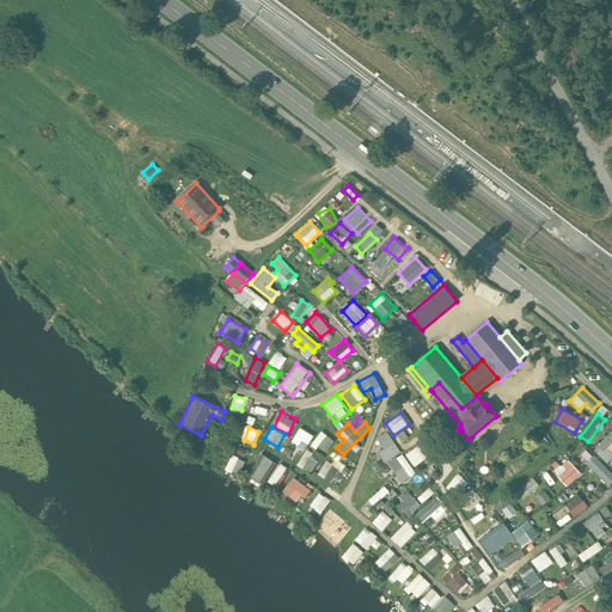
[(300,427),(291,440),(304,450),(313,435),(300,427)]
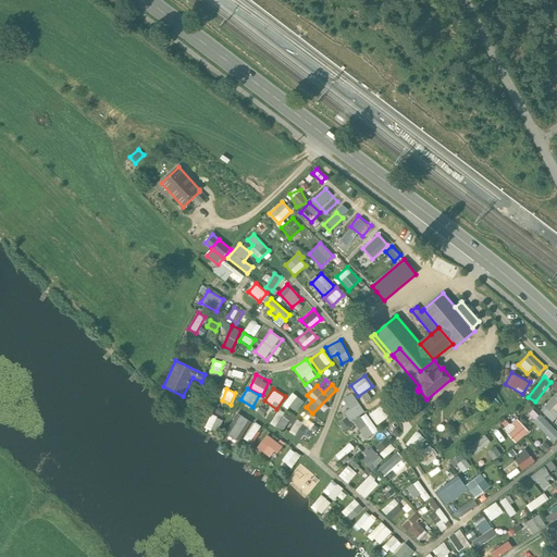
[(556,417),(556,390),(540,409),(554,421),(556,417)]
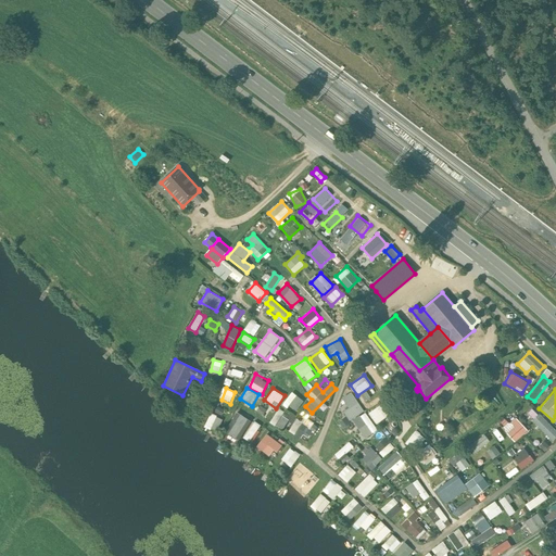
[(285,402),(297,411),(304,400),(292,391),(285,402)]
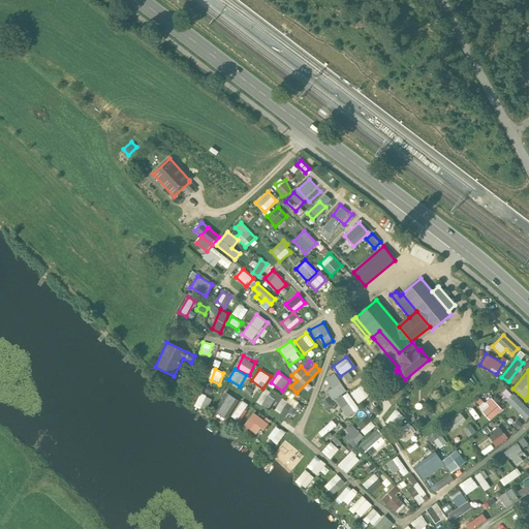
[(325,378),(332,387),(325,391),(333,400),(346,391),(334,372),(325,378)]
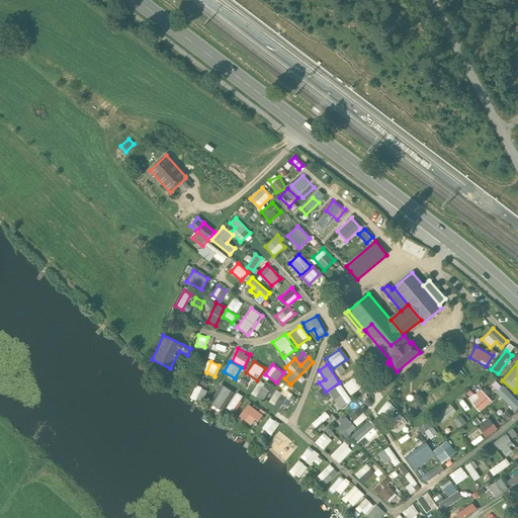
[(246,373),(243,378),(250,382),(253,377),(246,373)]
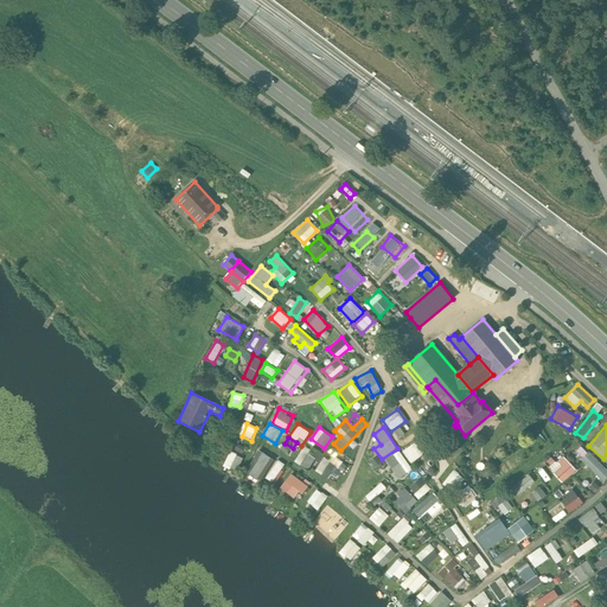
[(413,441),(401,449),(410,462),(421,454),(413,441)]
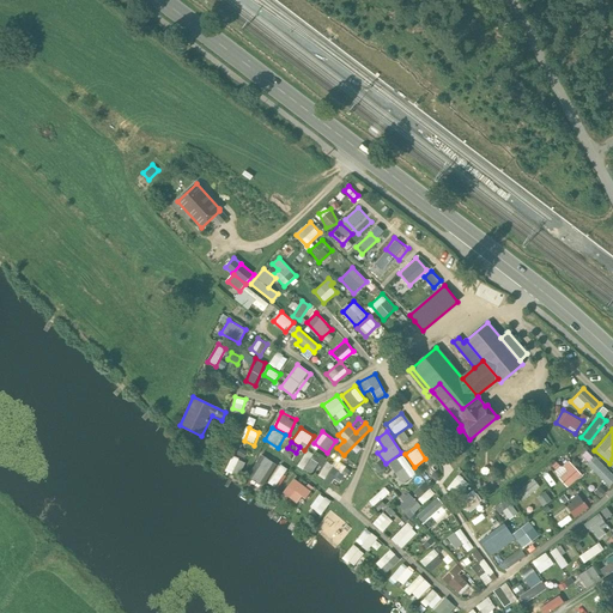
[(388,463),(402,484),(417,473),(401,453),(388,463)]
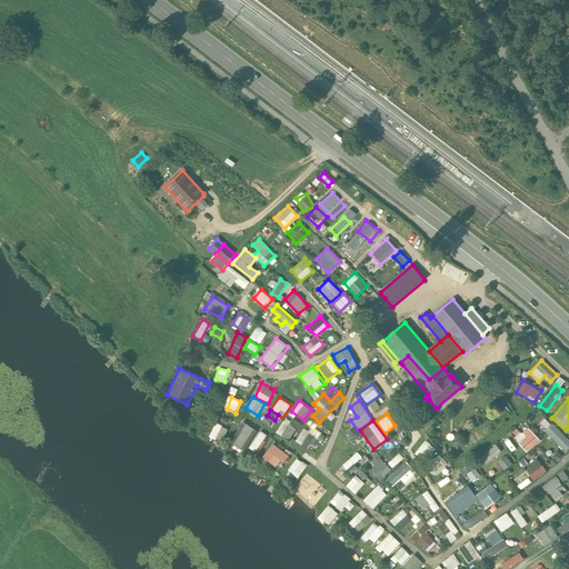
[(243,450),(257,430),(242,421),(229,441),(243,450)]
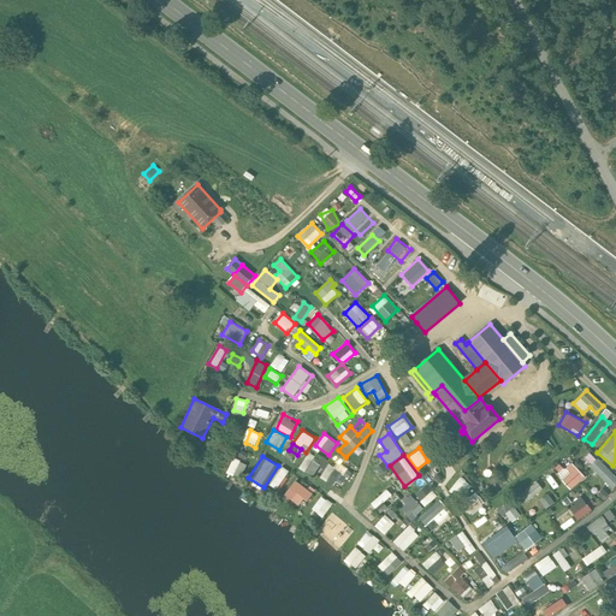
[(241,478),(247,463),(232,457),(226,473),(241,478)]
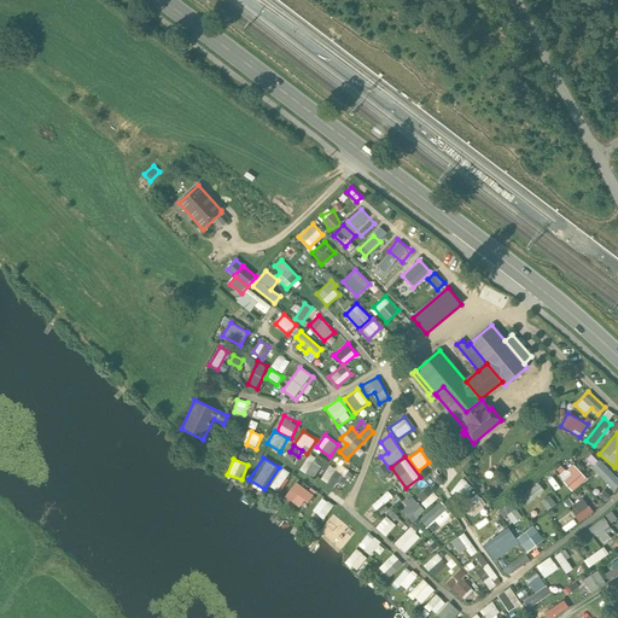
[(617,477),(599,459),(592,467),(614,490),(617,485),(617,477)]
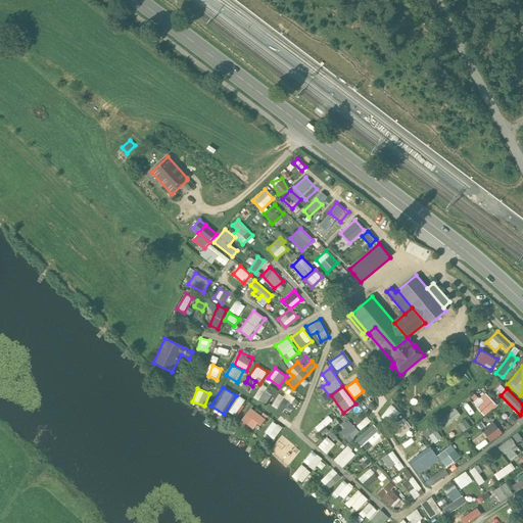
[(485,415),(496,405),(485,391),(474,402),(485,415)]
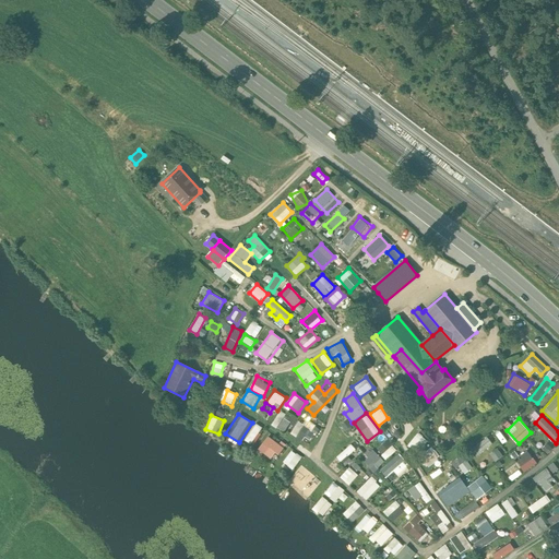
[(289,431),(300,441),(305,436),(309,440),(319,429),(308,419),(304,424),(299,420),(289,431)]
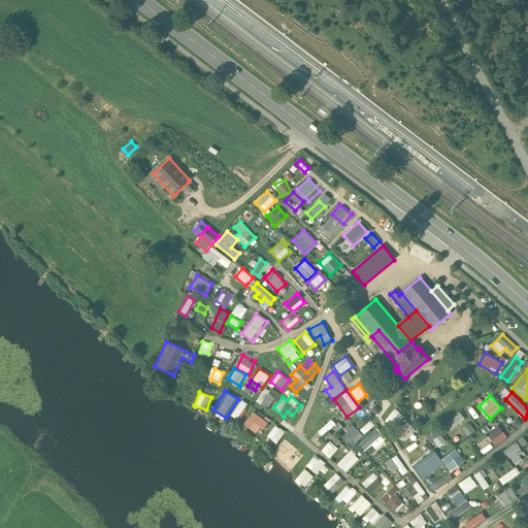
[(240,399),(231,416),(237,419),(246,402),(240,399)]
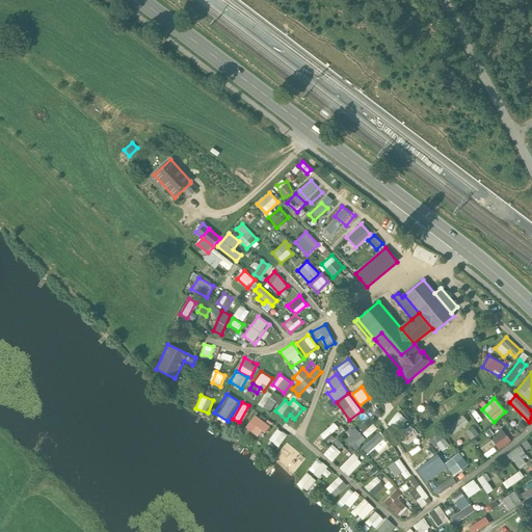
[(397,431),(407,419),(398,410),(388,423),(397,431)]
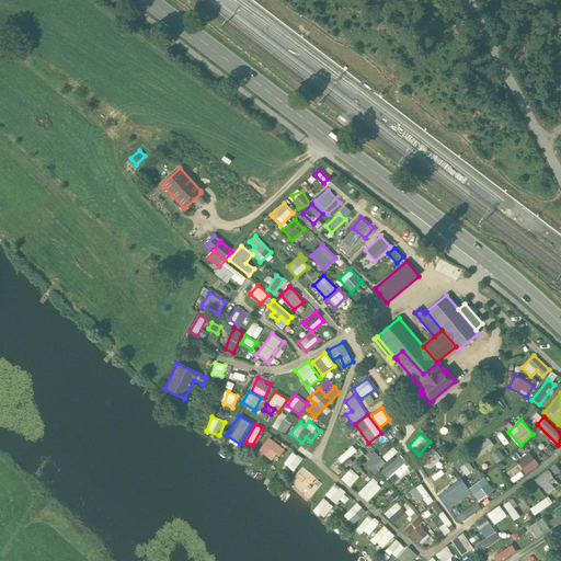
[(276,461),(285,447),(267,437),(259,451),(276,461)]
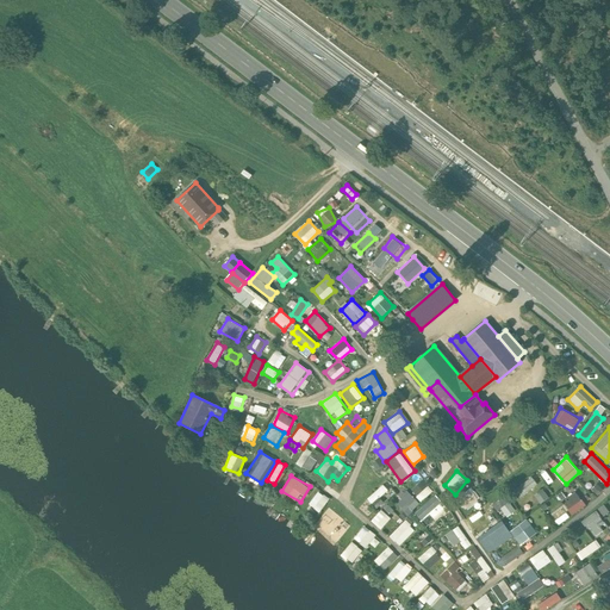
[(518,498),(539,485),(533,477),(512,490),(518,498)]
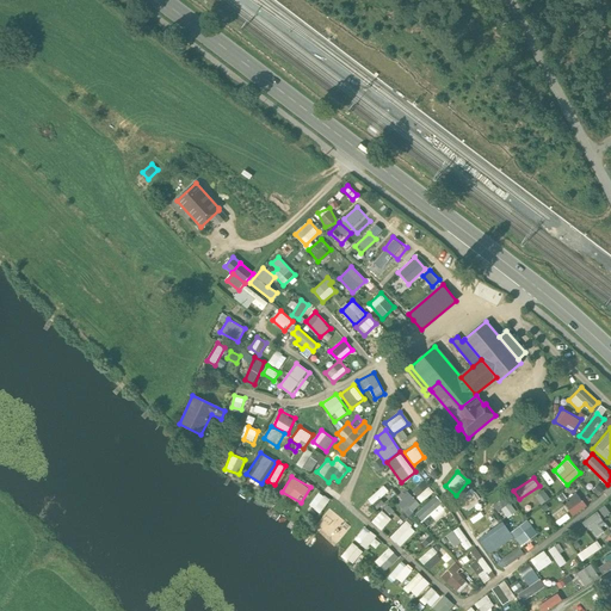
[(421,501),(434,492),(424,480),(412,489),(421,501)]
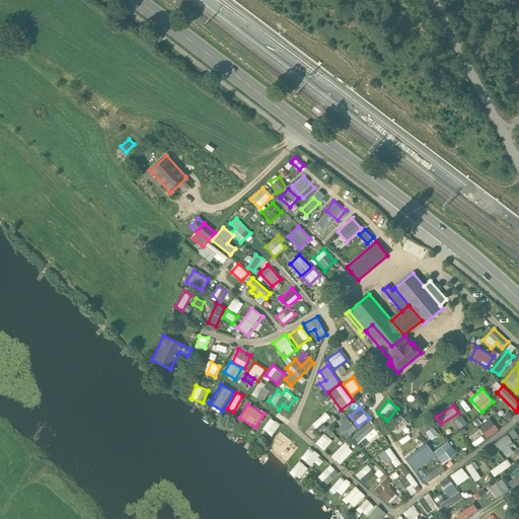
[(508,421),(513,416),(508,411),(504,416),(508,421)]
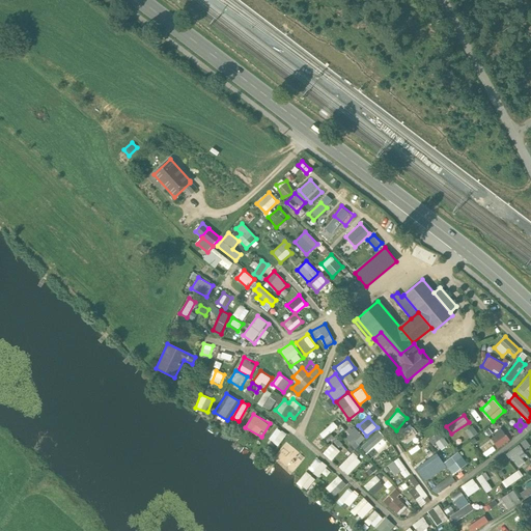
[(318,431),(322,437),(337,428),(334,422),(318,431)]
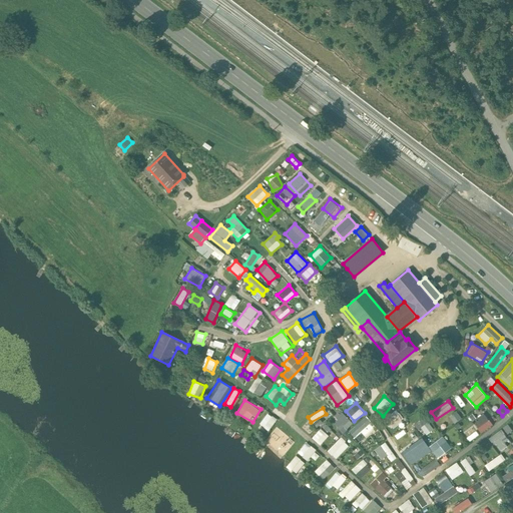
[(456,411),(449,416),(455,423),(462,418),(456,411)]
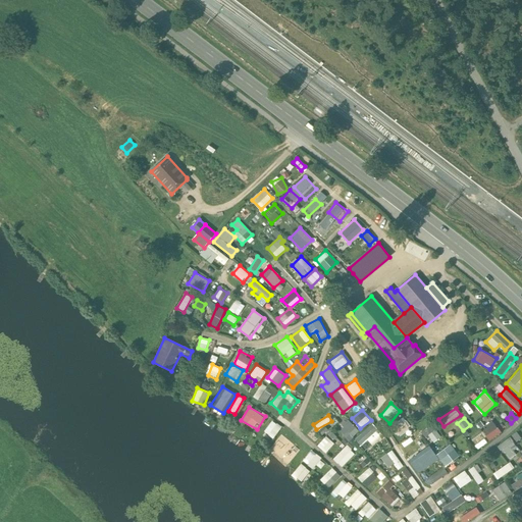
[(399,436),(410,426),(404,419),(393,429),(399,436)]
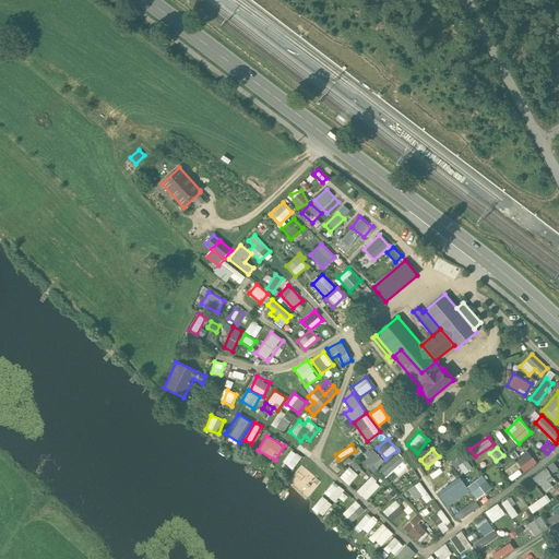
[(292,450),(283,461),(293,468),(301,456),(292,450)]
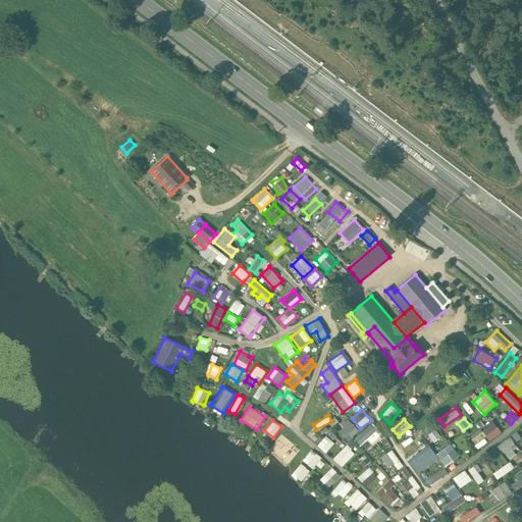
[(338,429),(349,439),(359,430),(349,420),(338,429)]
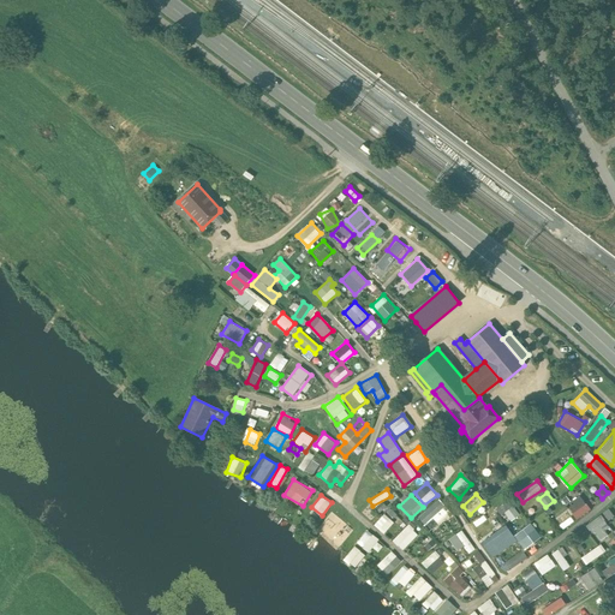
[(577,519),(591,508),(581,496),(567,506),(577,519)]
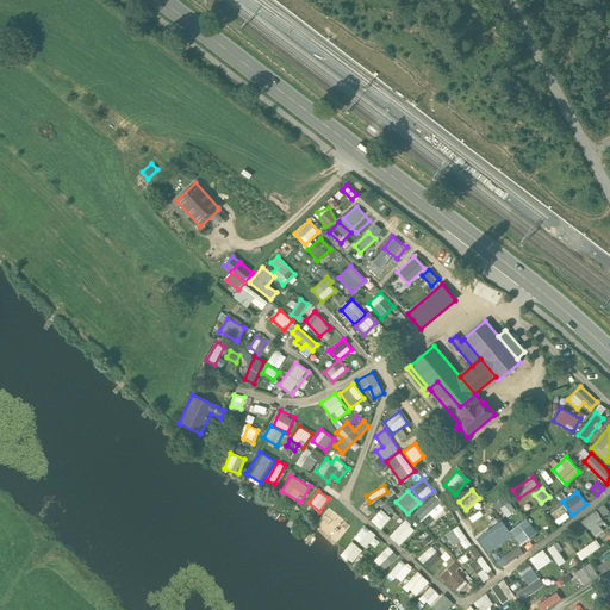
[(505,495),(492,503),(498,511),(502,509),(506,516),(516,511),(505,495)]
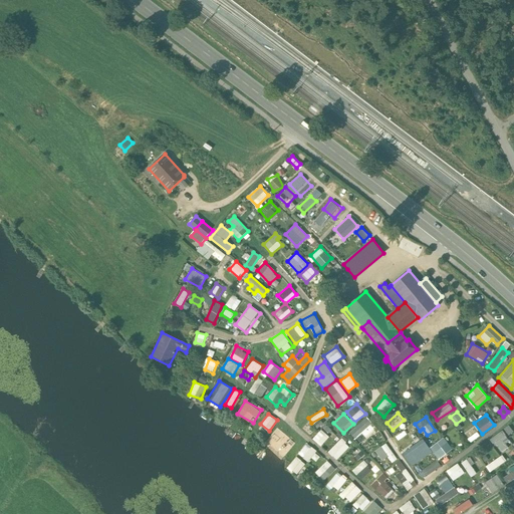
[(352,437),(371,424),(367,418),(348,430),(352,437)]
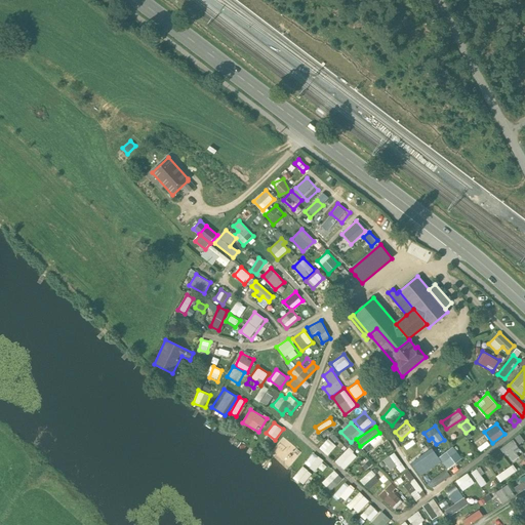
[(520,433),(515,437),(520,444),(524,440),(520,433)]
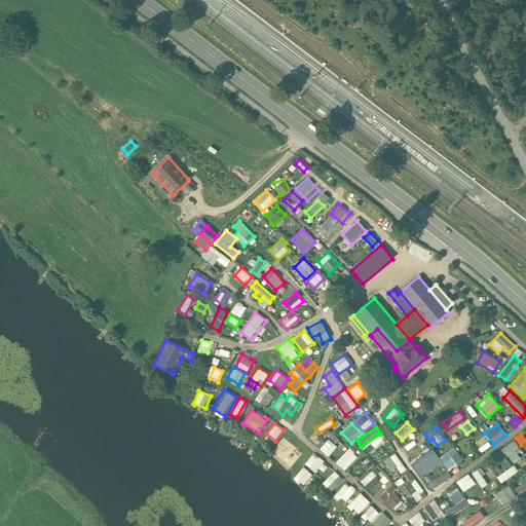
[(370,443),(374,447),(382,440),(377,435),(370,443)]
